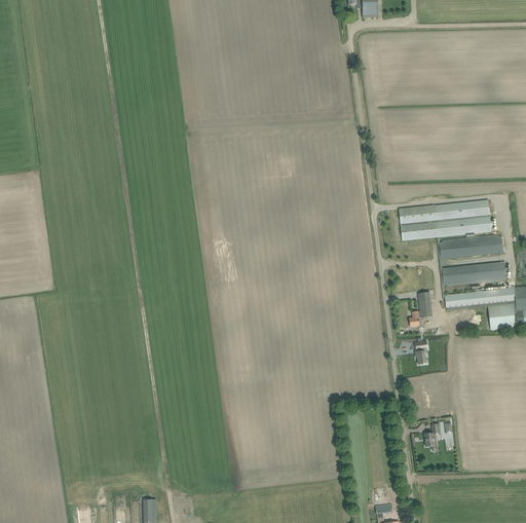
[(348,0),(349,2),(357,1),(357,0),(362,0),(363,15),(378,14),(377,0),(348,0)]
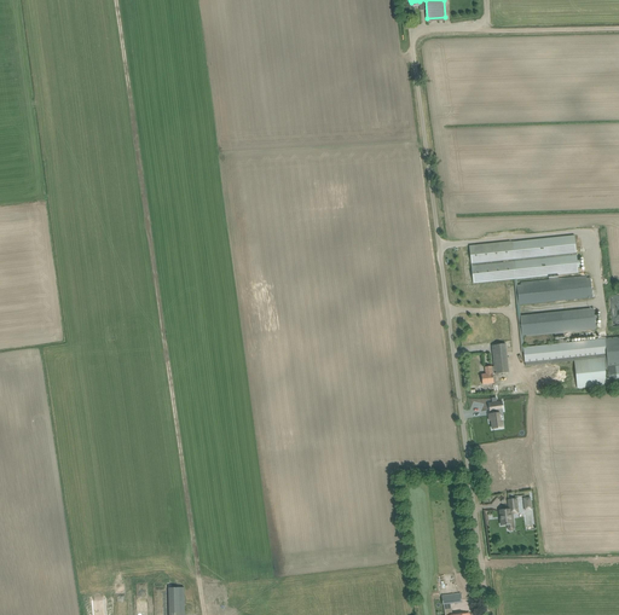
[(510,238),(469,243),(473,279),(548,272),(557,271),(578,268),(578,264),(580,264),(580,257),(577,257),(574,232),(510,239),(510,238)]
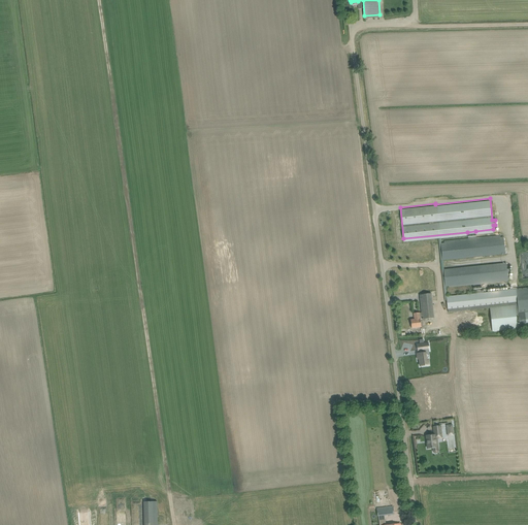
[(444,240),(441,241),(442,257),(448,257),(505,251),(503,234),(500,235),(500,233),(476,235),(475,231),(467,232),(468,236),(443,238),(444,240)]
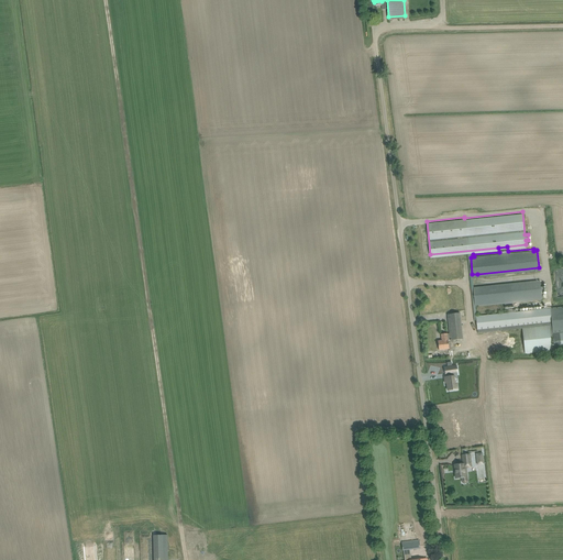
[(474,284),(473,285),(475,302),(478,302),(478,304),(505,300),(505,306),(514,305),(514,300),(542,297),(541,295),(541,289),(543,289),(543,284),(541,285),(540,277),(481,284),(475,284),(474,284)]
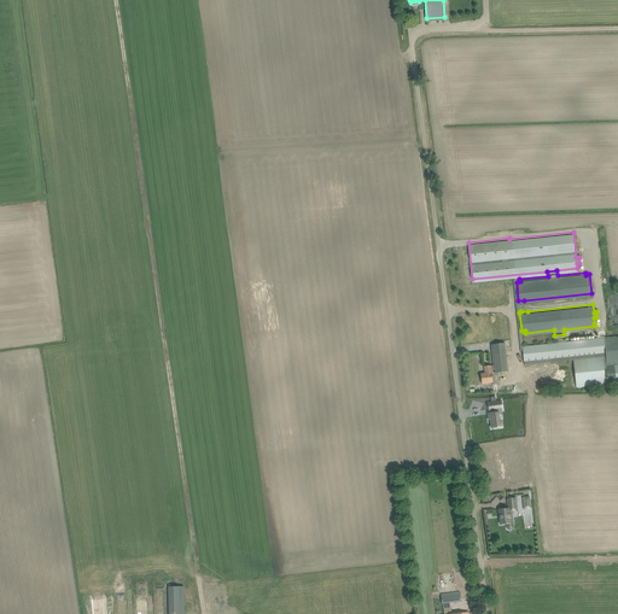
[(559,339),(523,343),(524,360),(525,362),(573,357),(576,384),(608,380),(617,379),(617,333),(604,334),(595,335),(565,338),(565,337),(563,337),(563,335),(558,335),(559,339)]
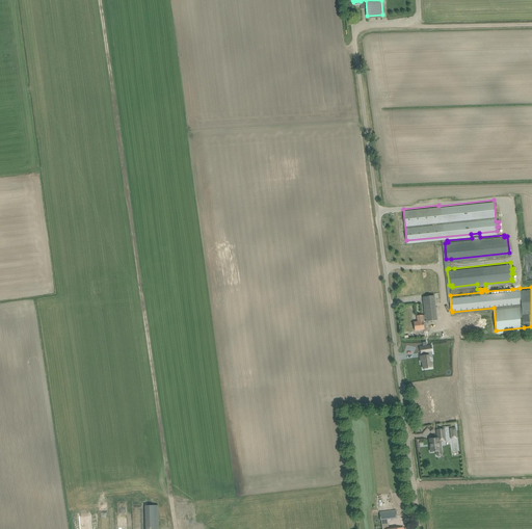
[(418,319),(414,319),(415,327),(424,326),(423,318),(425,318),(426,319),(437,317),(434,293),(423,294),(425,313),(423,313),(423,312),(422,312),(417,313),(418,319)]
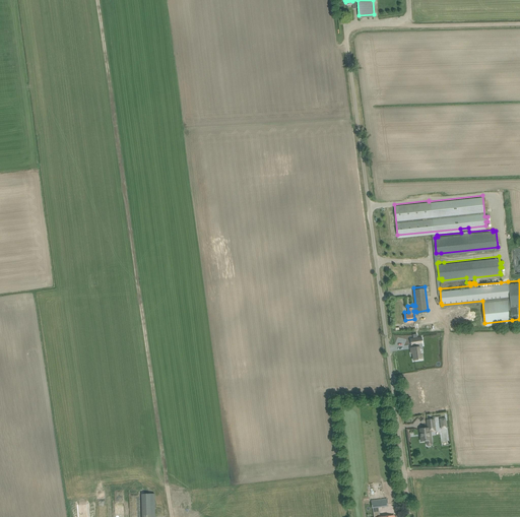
[(418,343),(407,344),(408,350),(410,349),(410,357),(421,356),(420,349),(419,349),(418,343)]
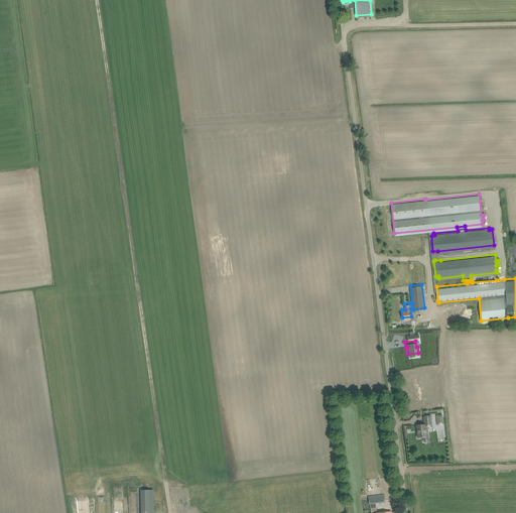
[(428,437),(427,422),(431,422),(430,413),(423,414),(424,422),(416,423),(417,435),(423,434),(423,437),(423,438),(424,439),(426,439),(427,439),(428,438),(428,437)]
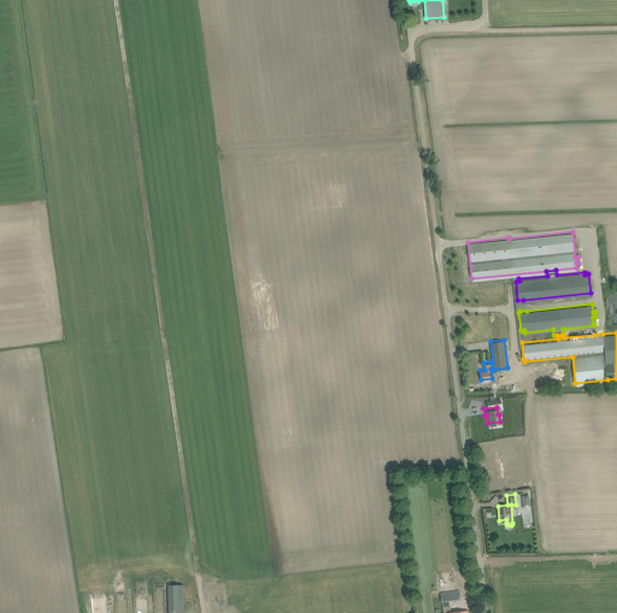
[(183,582),(168,583),(169,607),(168,612),(183,612),(184,606),(183,582)]
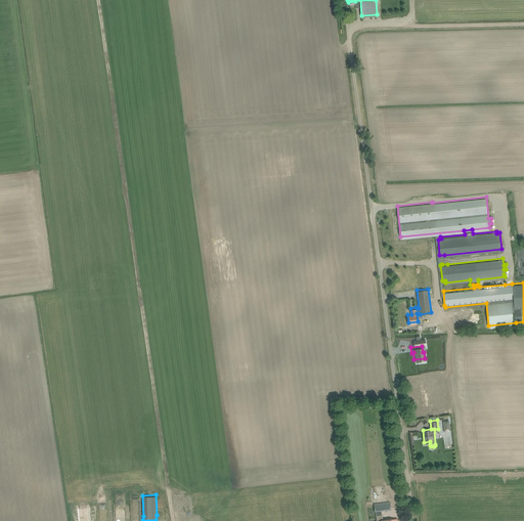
[(390,500),(374,502),(375,510),(376,509),(377,519),(374,519),(374,520),(402,520),(402,516),(397,517),(397,516),(383,518),(382,509),(391,508),(390,500)]
